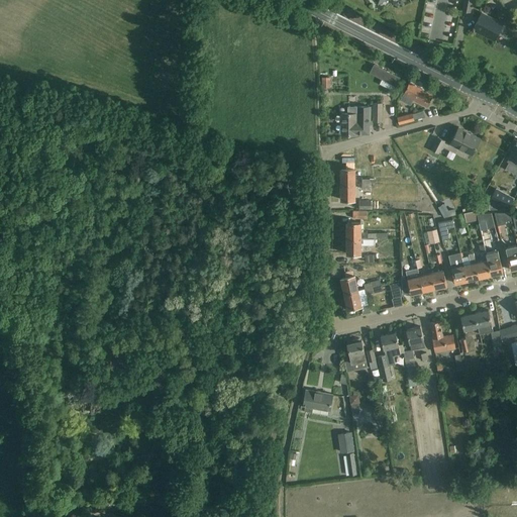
[(471,0),(462,0),(461,11),(470,12),(471,0)]
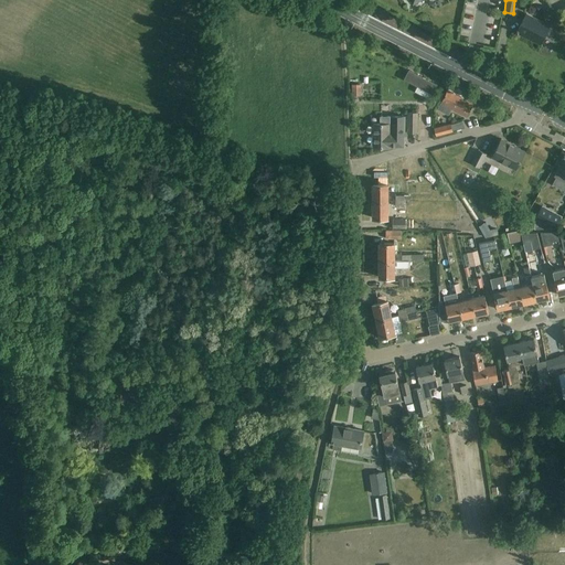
[(516,30),(515,32),(540,44),(550,25),(526,13),(522,21),(523,21),(522,24),(521,24),(518,30),(516,30)]
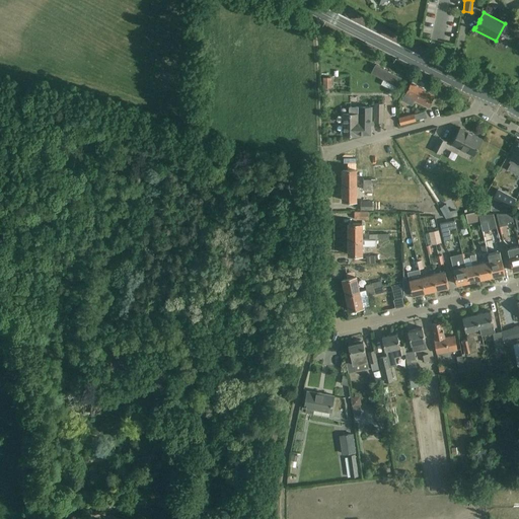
[(375,65),(371,72),(396,85),(400,77),(375,65)]
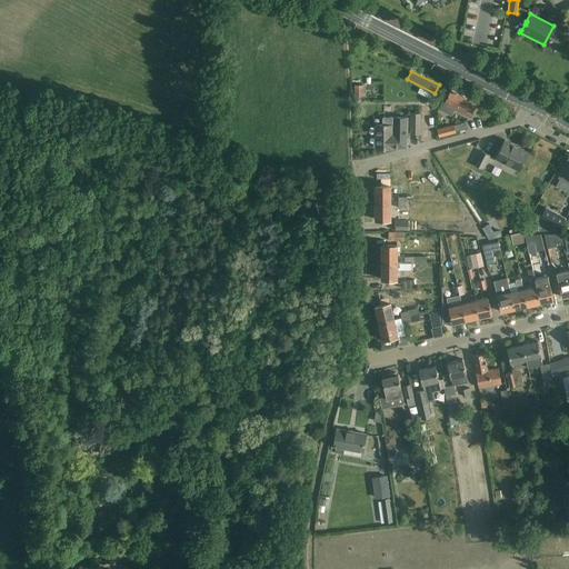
[(443,105),(441,111),(451,116),(455,110),(469,118),(476,103),(450,91),(443,105)]
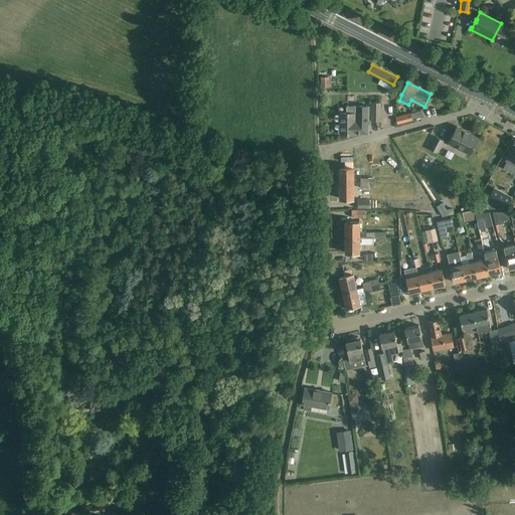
[(371,103),(371,121),(379,121),(379,103),(371,103)]
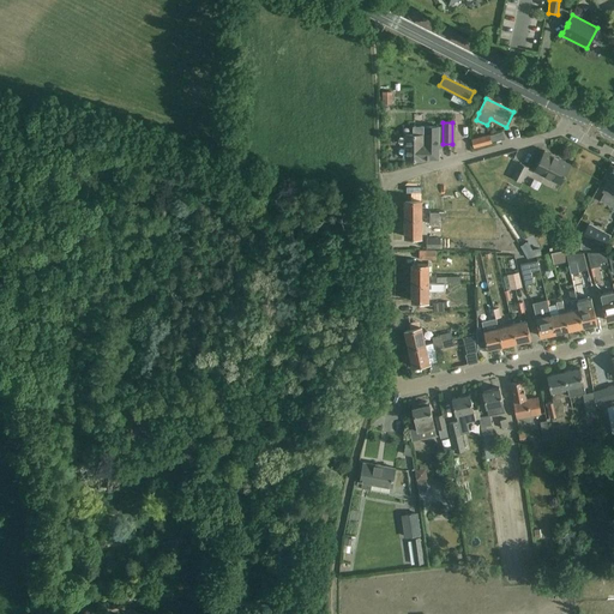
[(405,134),(405,161),(422,161),(422,160),(439,160),(439,126),(414,127),(414,134),(405,134)]
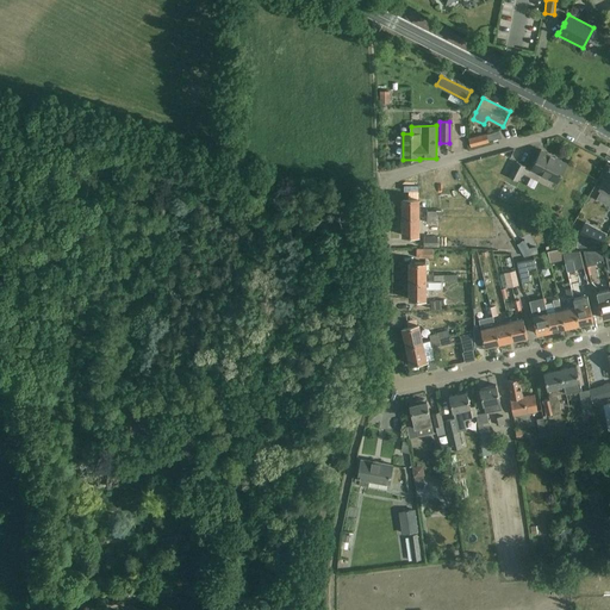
[(468,138),(471,147),(487,142),(486,134),(468,138)]
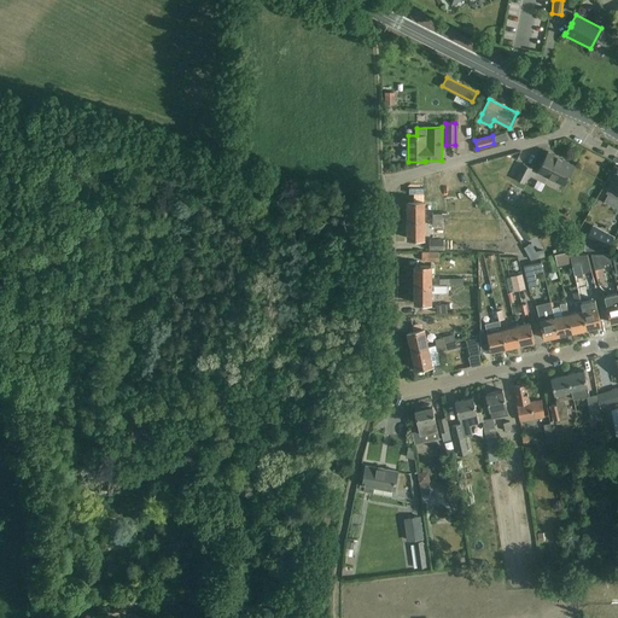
[(558,146),(555,155),(583,164),(586,157),(558,146)]
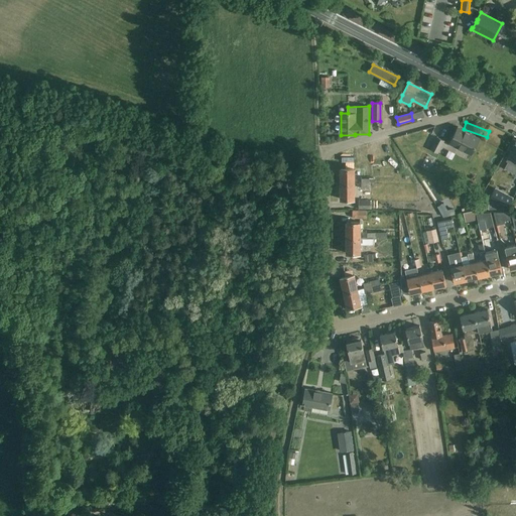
[(479,138),(466,131),(458,127),(449,143),(471,154),(479,138)]
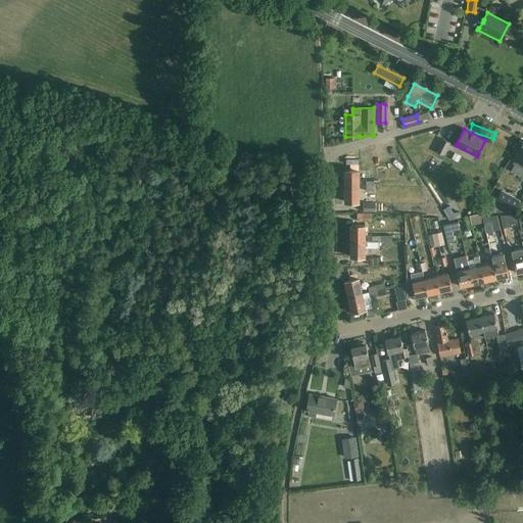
[(436,151),(443,155),(449,142),(442,139),(436,151)]
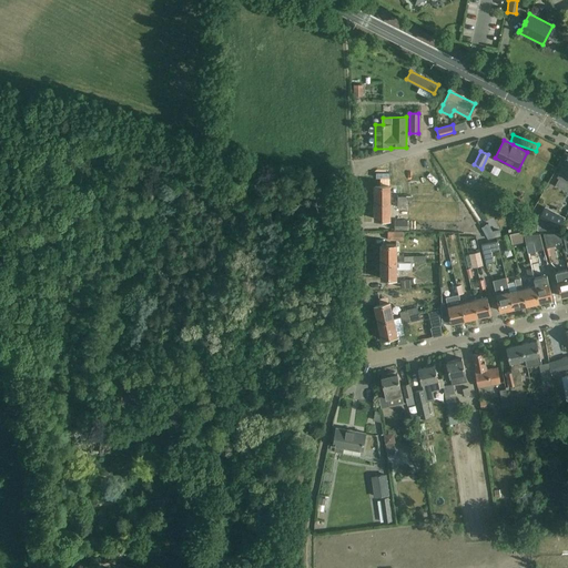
[(567,154),(564,153),(558,164),(563,166),(557,178),(567,183),(567,181),(567,154)]
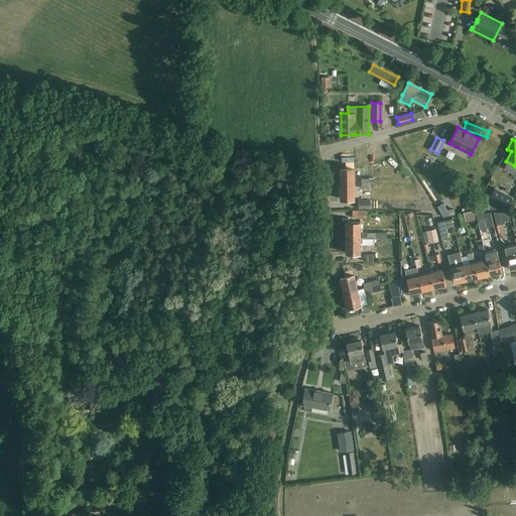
[(341,168),(341,183),(354,183),(354,168),(341,168)]
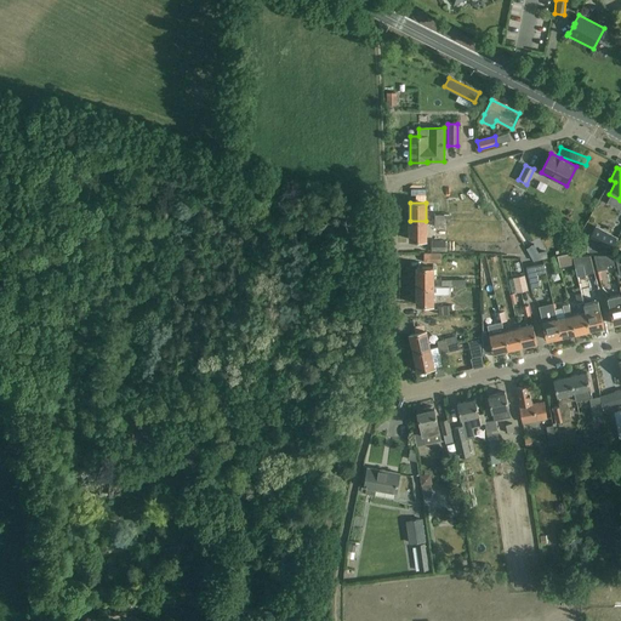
[(444,223),(456,222),(456,209),(444,209),(444,223)]
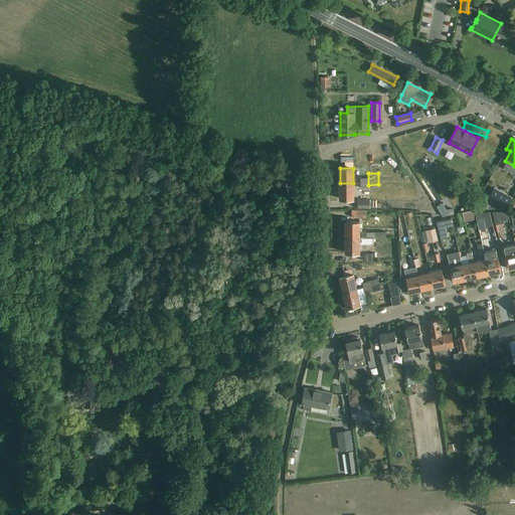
[(353,183),(340,183),(340,199),(353,199),(353,183)]
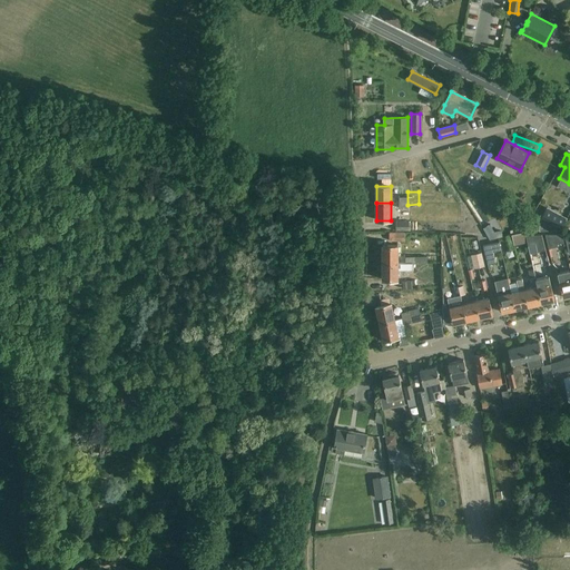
[(541,220),(540,232),(561,231),(567,219),(547,209),(541,220)]
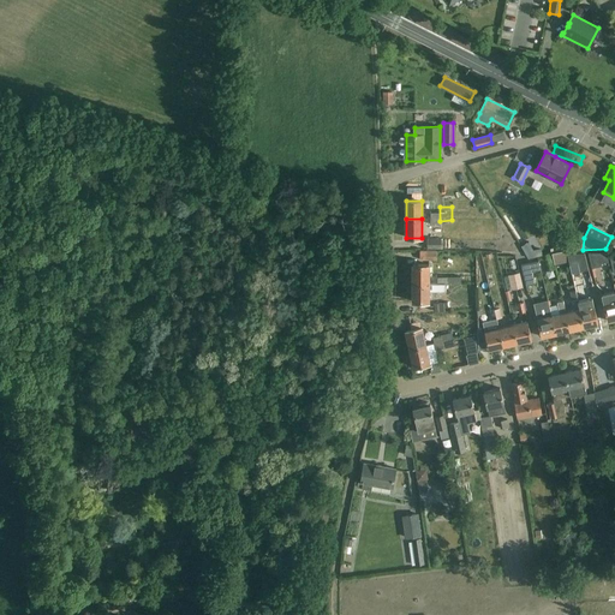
[(427,239),(428,249),(442,249),(441,239),(427,239)]
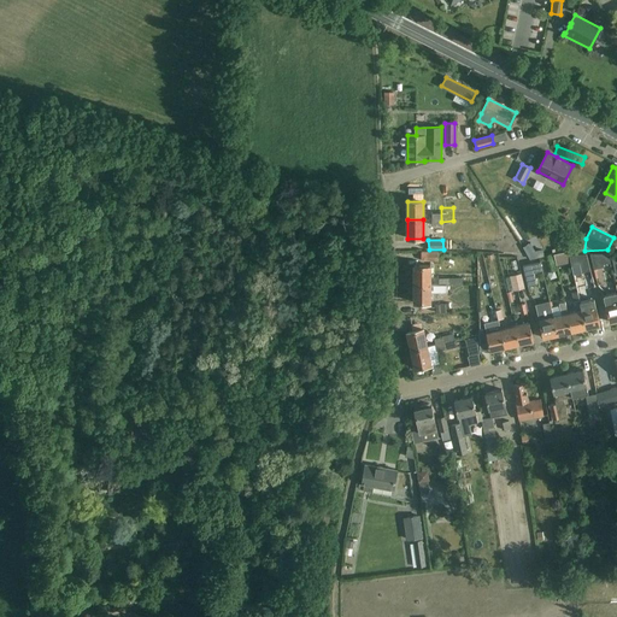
[(570,263),(568,251),(553,253),(557,266),(570,263)]
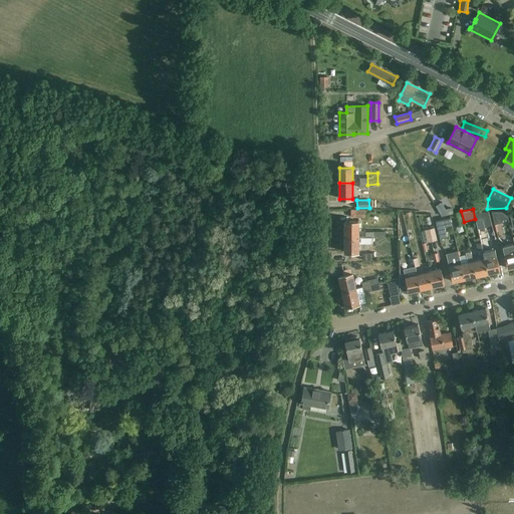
[(474,209),(473,209),(475,219),(476,219),(476,221),(483,219),(485,226),(492,225),(488,211),(475,212),(474,209)]
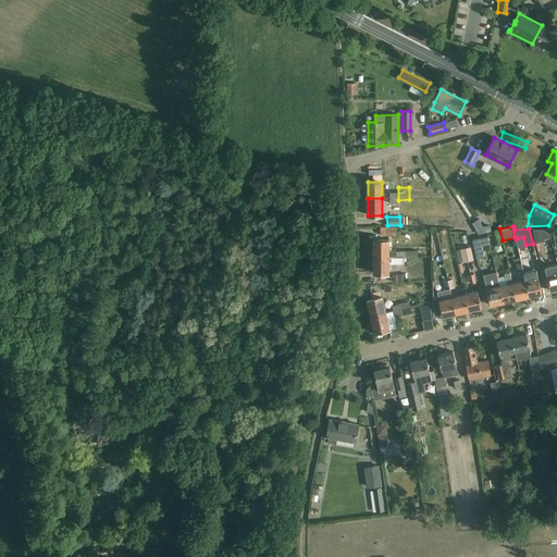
[(549,229),(533,229),(536,243),(545,240),(544,238),(551,237),(549,229)]
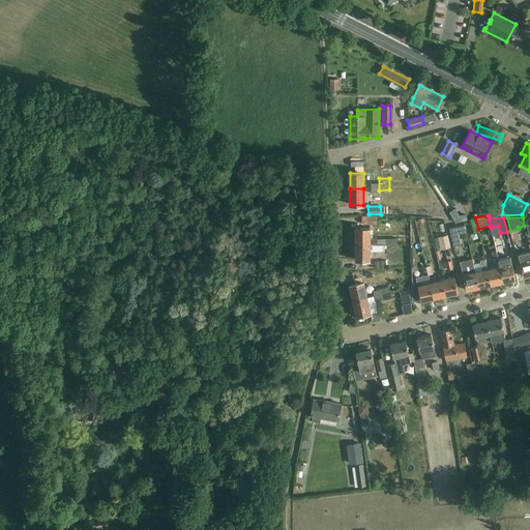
[(468,221),(471,233),(477,231),(474,218),(468,221)]
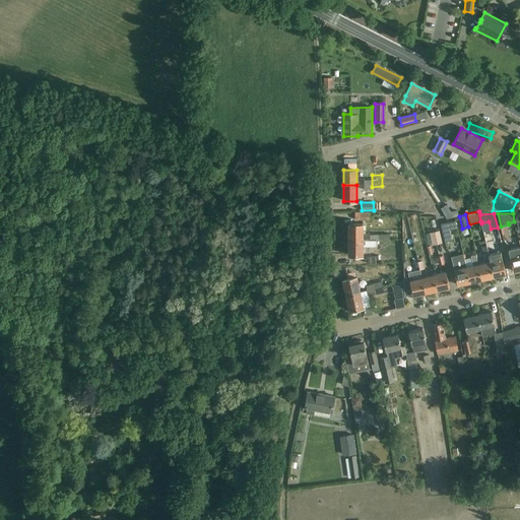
[(455,220),(441,223),(445,241),(452,240),(450,230),(457,228),(455,220)]
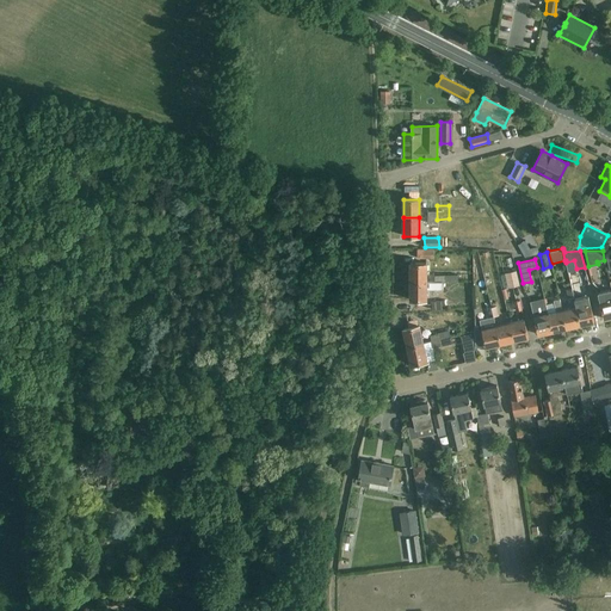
[(411,263),(409,282),(426,282),(426,263),(411,263)]
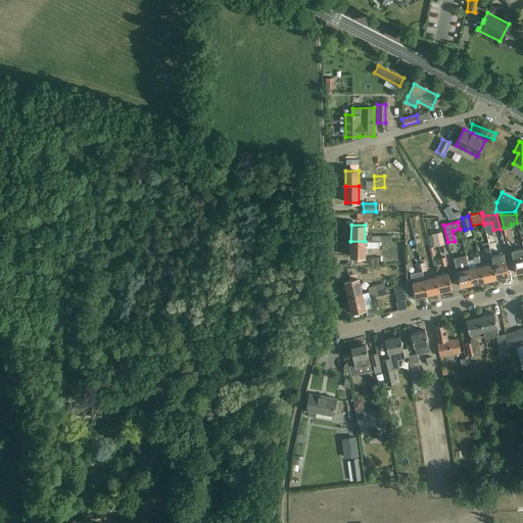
[(414,230),(419,249),(422,248),(418,229),(414,230)]
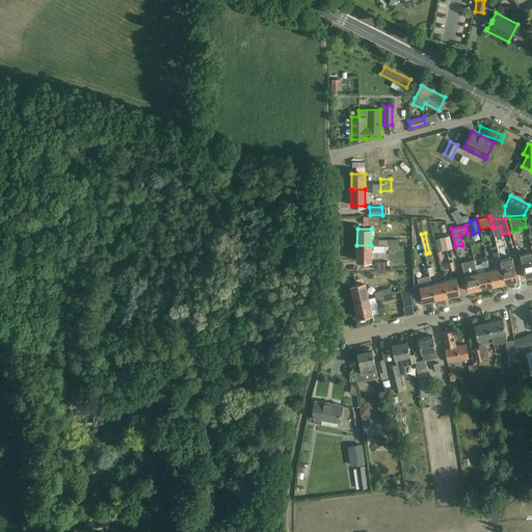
[(452,248),(449,236),(441,238),(444,250),(452,248)]
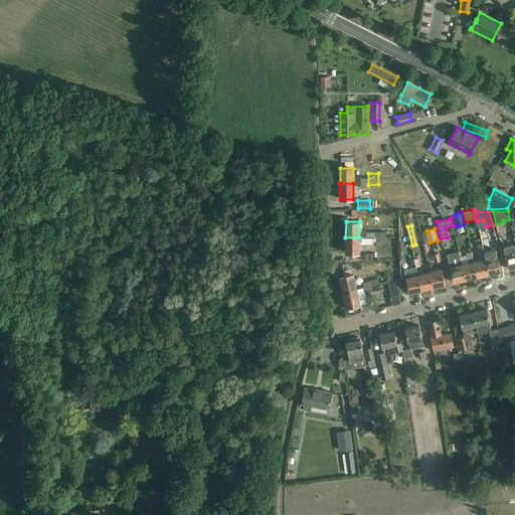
[(359,237),(345,237),(345,252),(359,252),(359,237)]
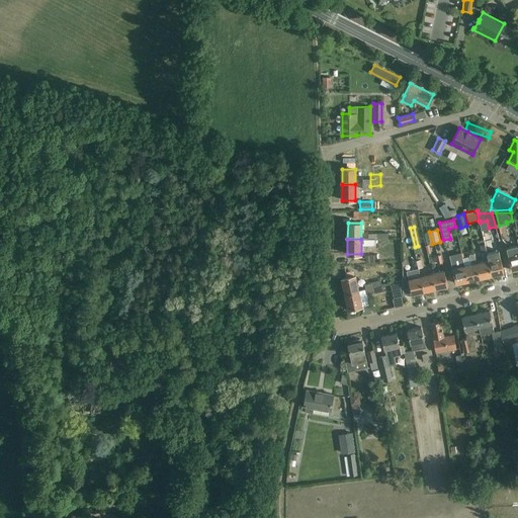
[(483,261),(476,263),(480,278),(491,275),(488,260),(484,245),(480,246),(482,253),(481,254),(483,261)]
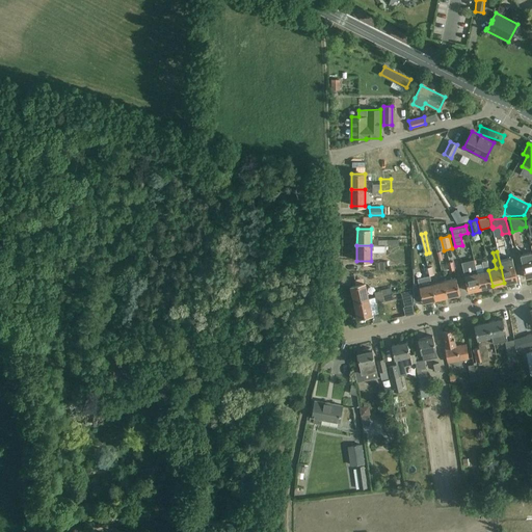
[(498,251),(497,251),(501,267),(504,283),(517,280),(513,265),(512,258),(500,260),(498,251)]
